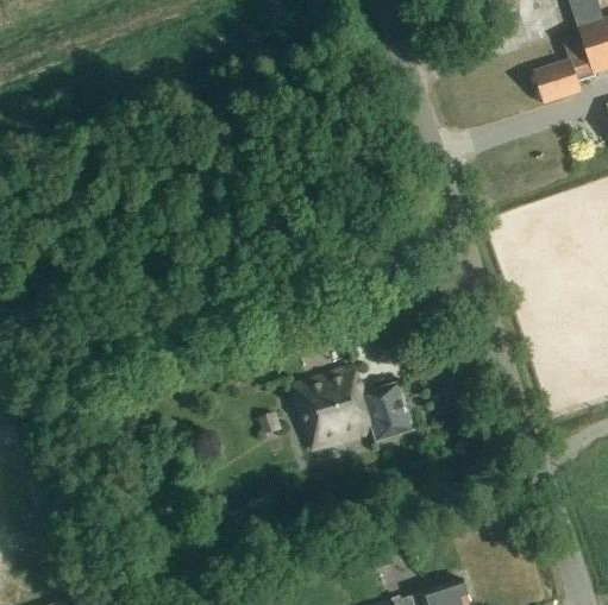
[(499,0),(503,11),(518,6),(515,0),(499,0)]
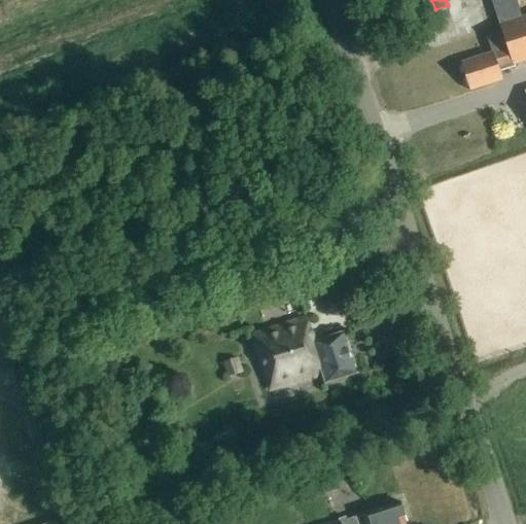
[(491,53),(461,62),(470,90),(503,79),(500,71),(515,66),(515,65),(525,60),(525,16),(522,18),(517,0),(492,0),(502,32),(486,37),(491,53)]
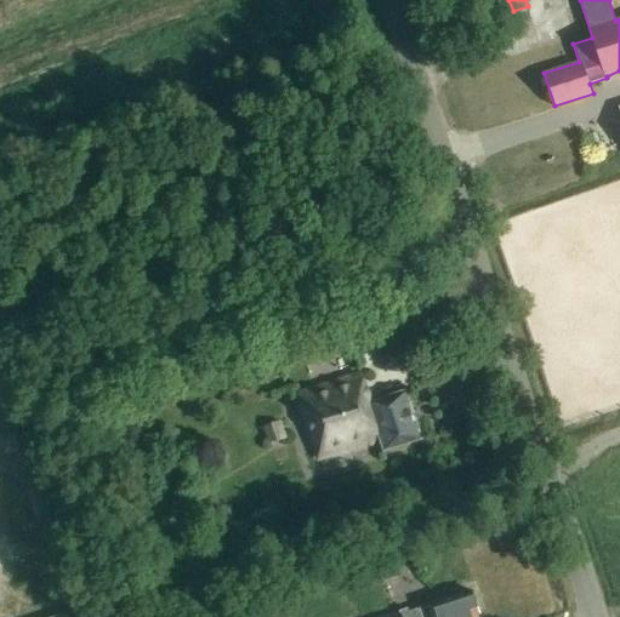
[(422,438),(407,389),(368,403),(359,375),(299,394),(319,460),(380,439),(385,451),(422,438)]
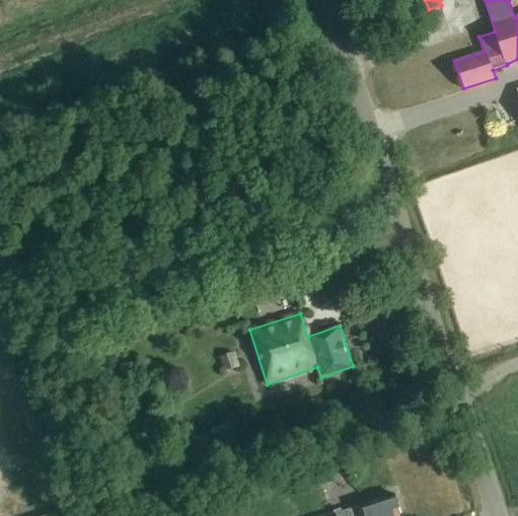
[(235,350),(219,355),(224,371),(240,365),(235,350)]
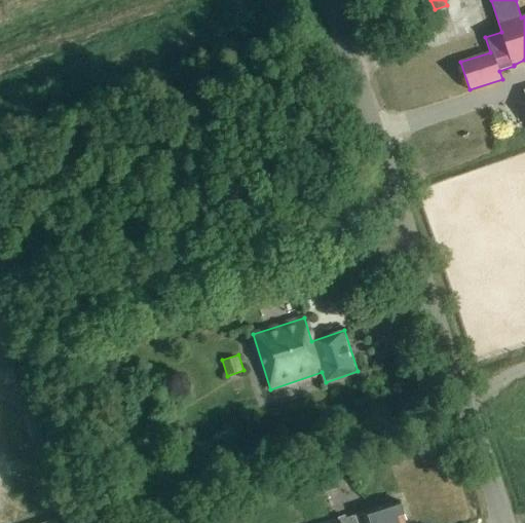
[(405,518),(399,499),(363,512),(364,512),(341,519),(340,517),(322,522),(404,522),(403,519),(405,518)]
